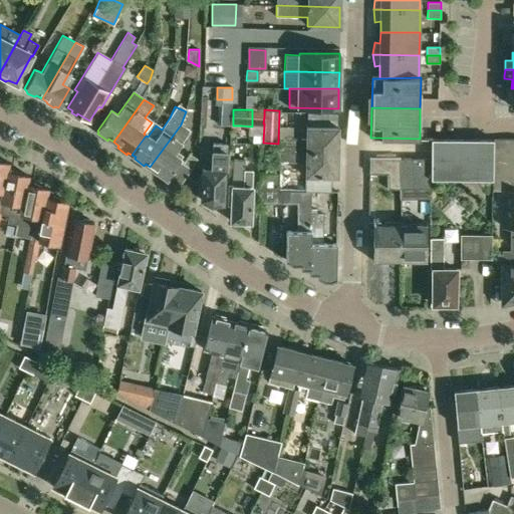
[(279,152),(301,152),(337,152),(337,127),(335,127),(335,111),(310,111),(310,126),(306,126),(305,140),(279,139),(279,152)]
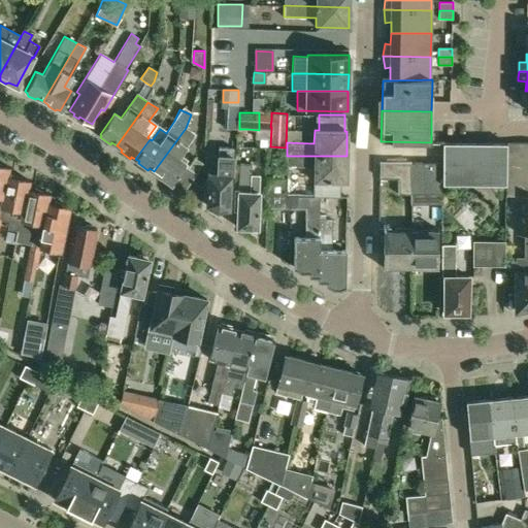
[(171,185),(185,166),(186,164),(178,159),(194,136),(194,134),(186,128),(154,171),(160,175),(158,178),(168,185),(169,184),(171,185)]
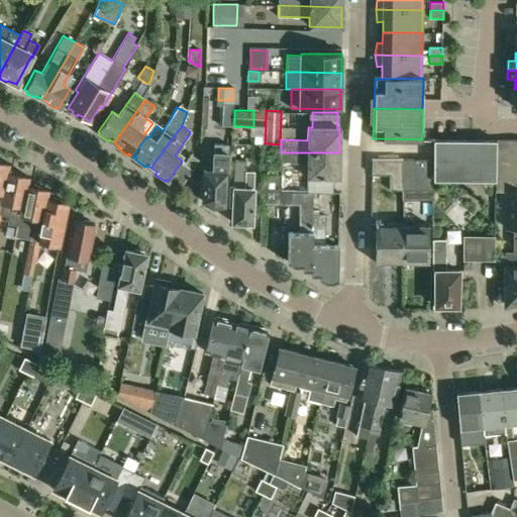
[(516,139),(498,140),(497,182),(497,191),(506,192),(506,228),(513,228),(513,238),(513,251),(505,251),(505,305),(516,302),(516,139)]
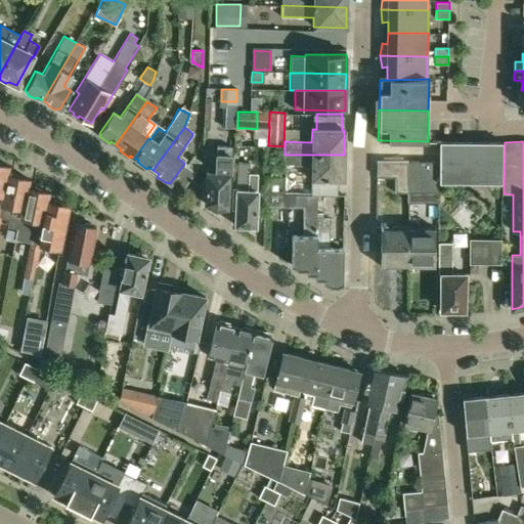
[(493,184),(504,184),(505,142),(439,142),(439,183),(486,184),(486,188),(493,189),(493,184)]
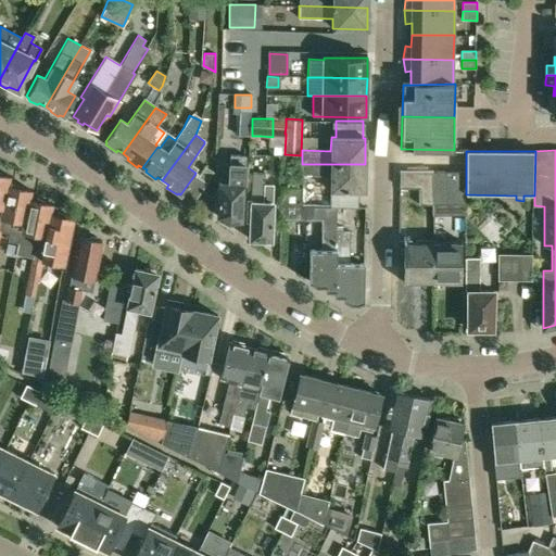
[(241,220),(243,185),(245,158),(230,156),(228,184),(218,182),(216,217),(228,224),(241,220)]
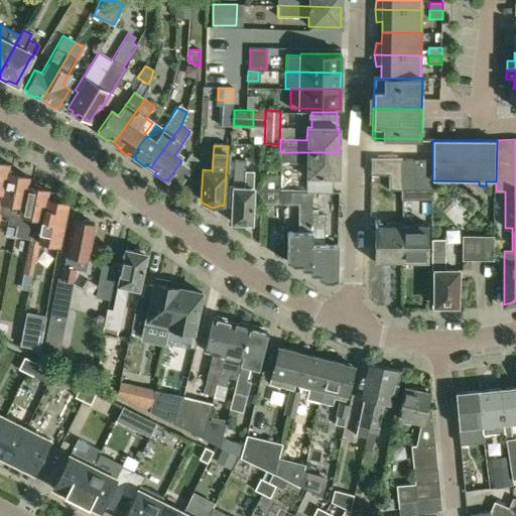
[(306,192),(311,192),(318,192),(332,192),(332,177),(338,177),(339,152),(302,152),(280,152),(279,160),(306,160),(306,177),(306,192)]
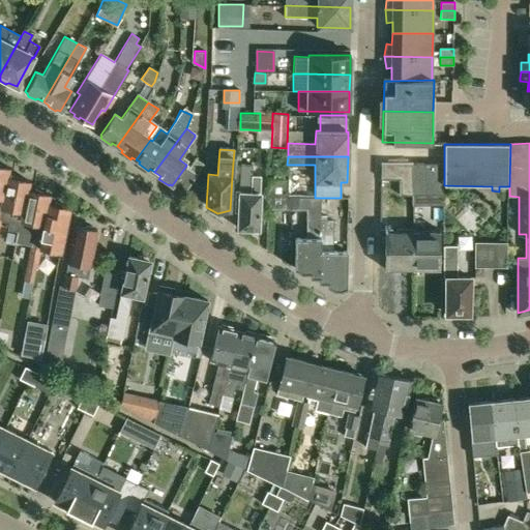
[(0,213),(1,210),(0,209),(0,198),(5,175),(7,176),(9,167),(1,166),(2,165),(0,164),(0,213)]
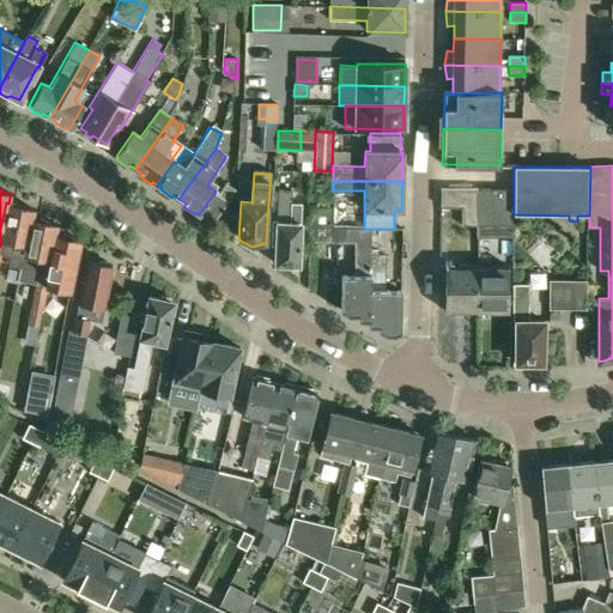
[(278,190),(275,238),(273,240),(272,248),(275,248),(274,263),(285,265),(284,268),(295,268),(295,265),(298,265),(302,202),(291,202),(291,190),(278,190)]
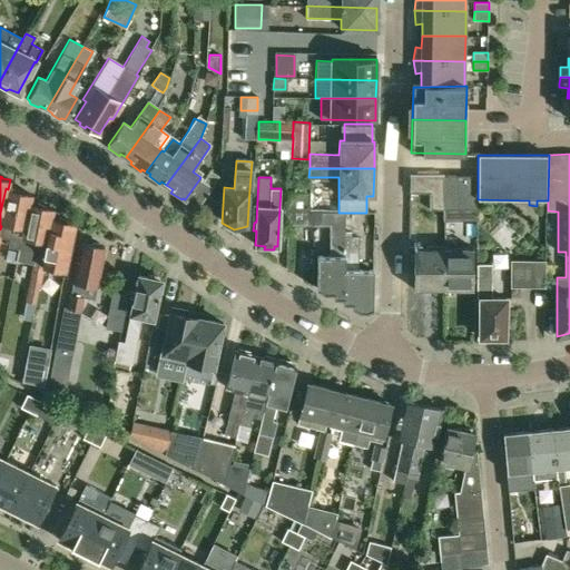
[(410,194),(429,194),(429,210),(444,210),(444,177),(410,177),(410,194)]
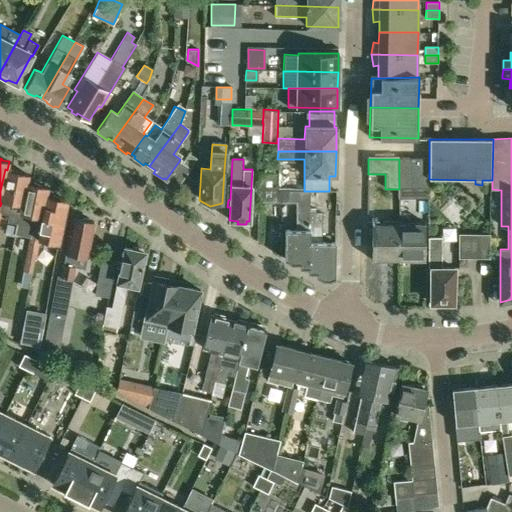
[(399,159),(399,189),(428,189),(428,159),(413,159),(399,159)]
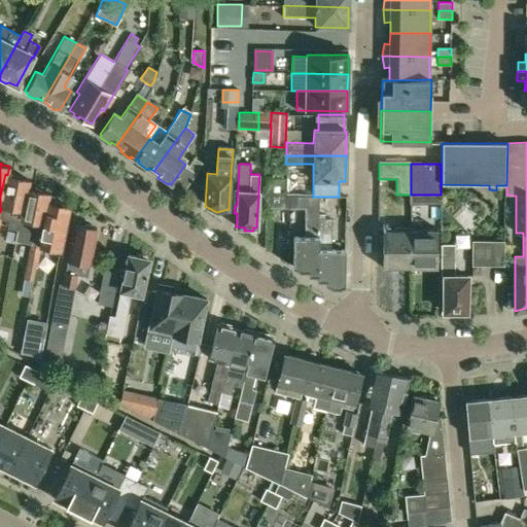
[(5,174),(0,197),(0,208),(1,209),(0,212),(0,218),(9,220),(7,229),(16,231),(22,209),(25,188),(27,188),(28,179),(22,178),(22,177),(12,172),(11,176),(7,175),(5,174)]
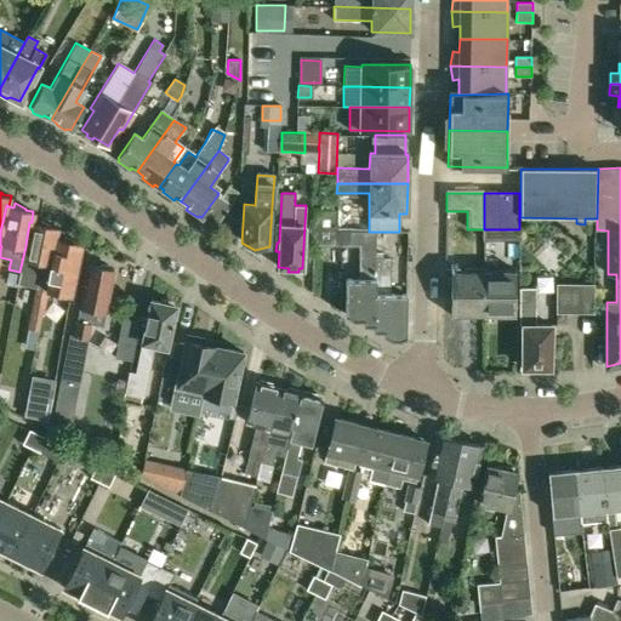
[(315,221),(315,245),(337,245),(359,246),(359,254),(359,279),(346,279),(345,313),(354,318),(363,318),(363,323),(374,323),(374,256),(374,248),(375,232),(369,232),(358,232),(336,232),(337,221),(337,210),(315,210),(315,221)]
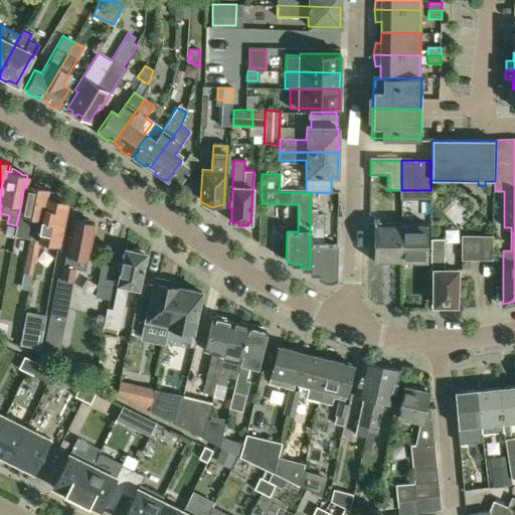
[(15,235),(30,238),(32,228),(38,229),(45,197),(46,197),(48,188),(40,187),(41,186),(32,182),(30,185),(26,184),(24,184),(21,204),(16,225),(16,228),(15,235)]
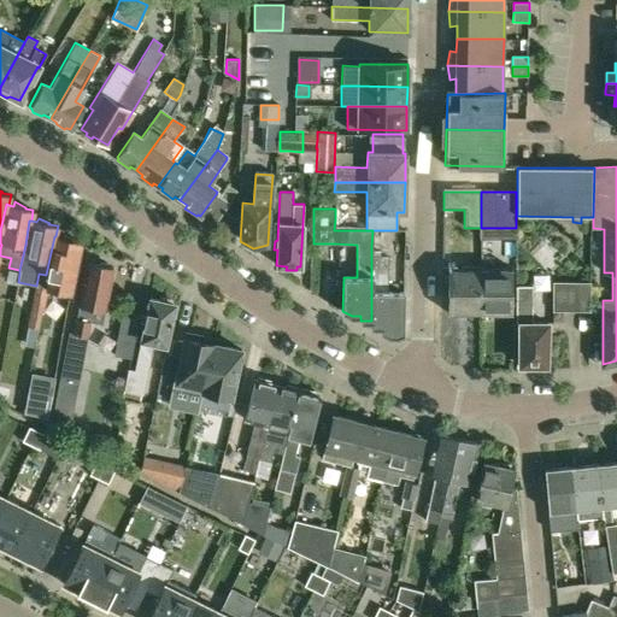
[(36,286),(35,292),(45,294),(46,287),(70,292),(81,241),(74,240),(74,239),(63,233),(60,238),(56,236),(54,236),(46,275),(39,274),(36,286)]
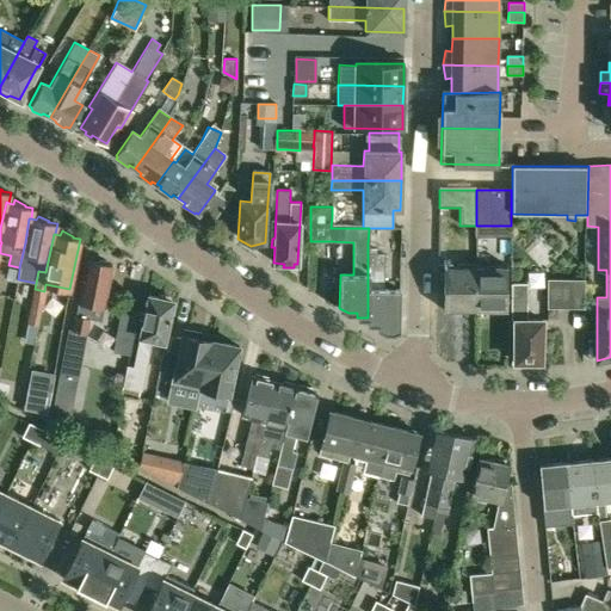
[(368,318),(368,323),(377,323),(377,328),(384,333),(394,333),(399,331),(399,290),(382,290),(382,254),(377,254),(377,252),(368,252),(368,318)]
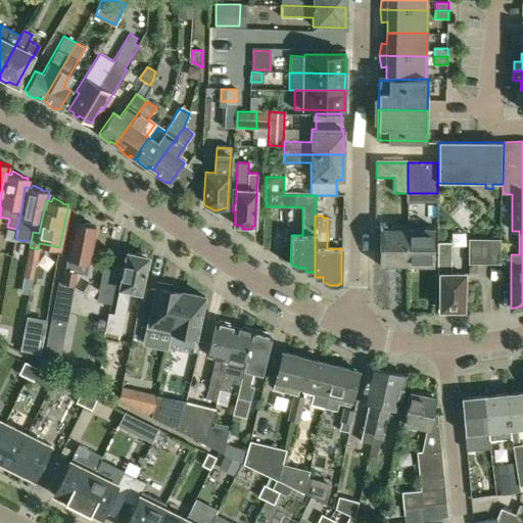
[(58,281),(51,318),(66,321),(73,289),(74,289),(77,272),(87,274),(96,226),(93,225),(92,223),(86,222),(84,224),(74,222),(62,282),(58,281)]
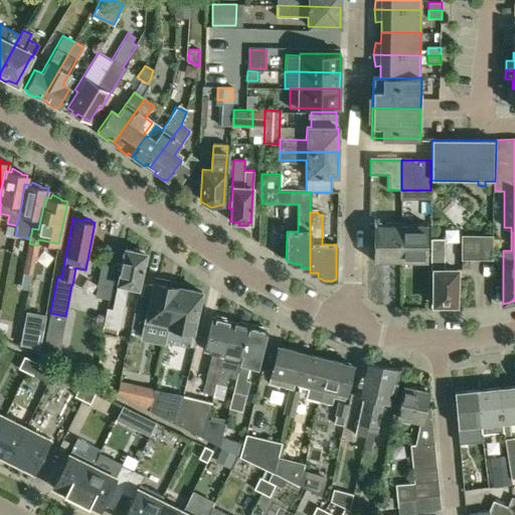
[(400,262),(401,224),(374,224),(374,262),(400,262)]
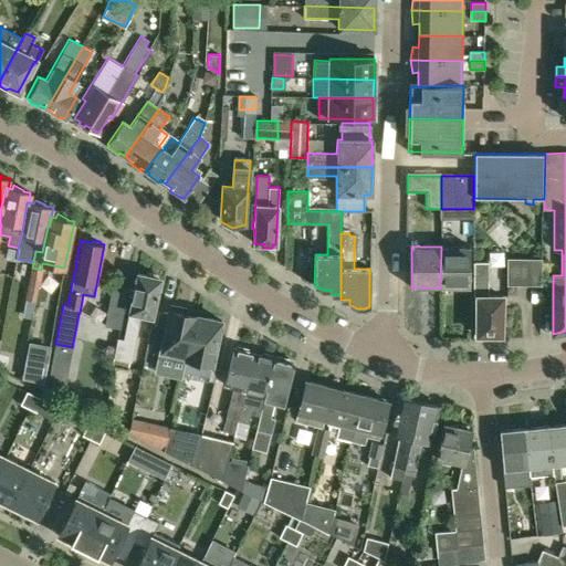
[(469,247),(441,247),(440,287),(469,289),(469,247)]
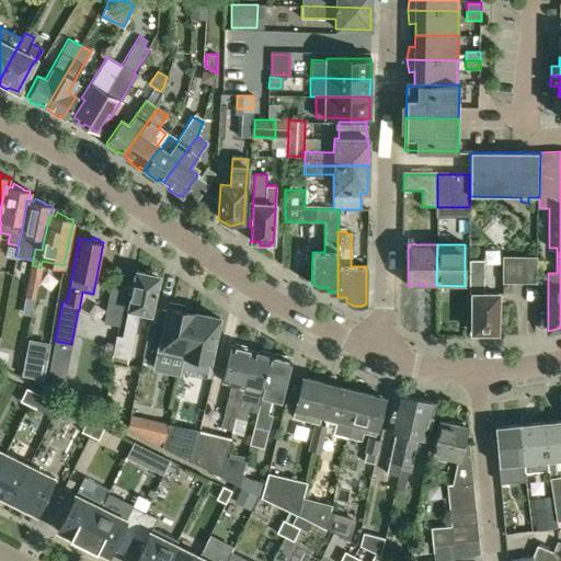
[(503,256),(502,283),(537,283),(537,256),(503,256)]
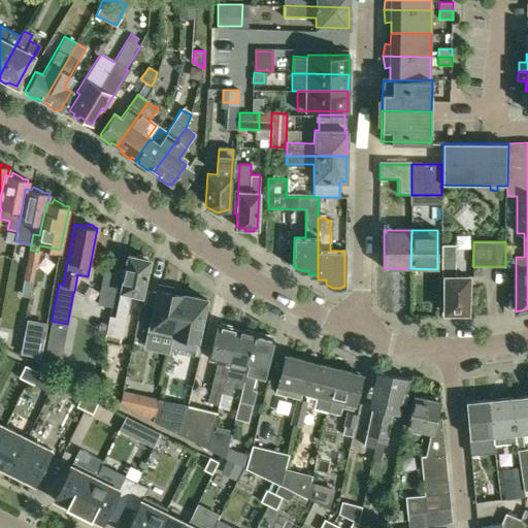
[(467,312),(468,276),(456,276),(456,245),(441,245),(440,277),(444,277),(443,312),(455,312),(455,315),(462,315),(462,312),(467,312)]
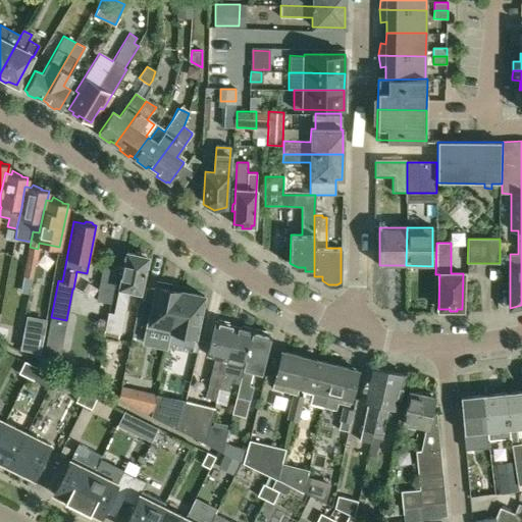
[(30,247),(24,275),(33,276),(38,249),(30,247)]
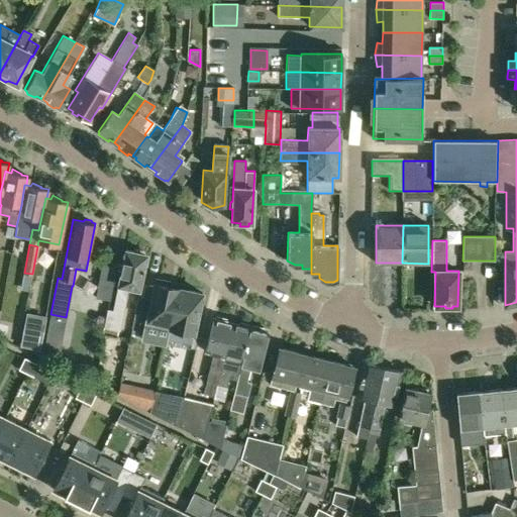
[(107,309),(104,328),(120,331),(128,288),(139,290),(146,254),(143,253),(144,251),(134,249),(133,251),(125,250),(113,310),(107,309)]
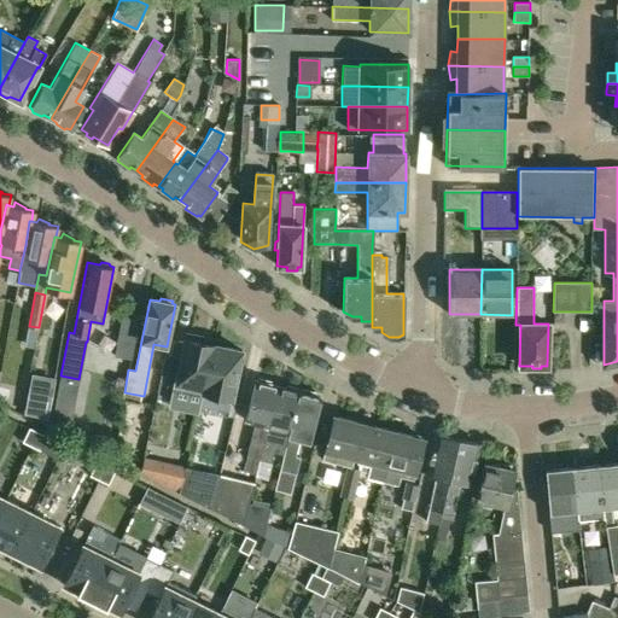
[(136,315),(121,312),(114,357),(130,360),(136,315)]
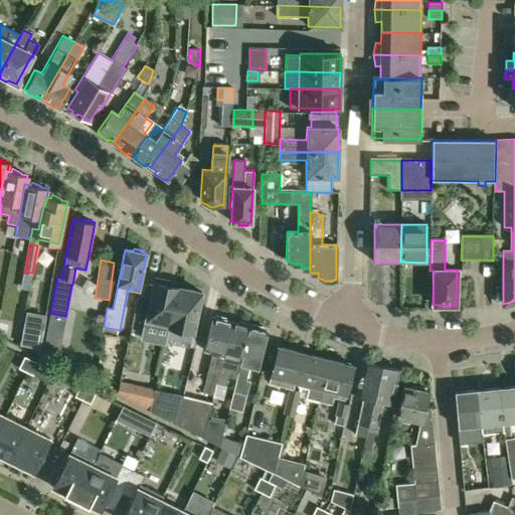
[(151,297),(142,339),(165,344),(166,343),(177,287),(169,285),(170,281),(155,278),(153,285),(144,283),(141,295),(151,297)]
